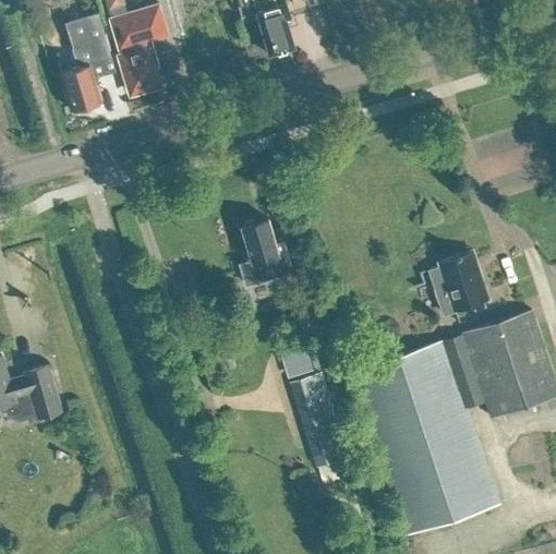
[(109,0),(112,14),(131,11),(129,0),(109,0)]
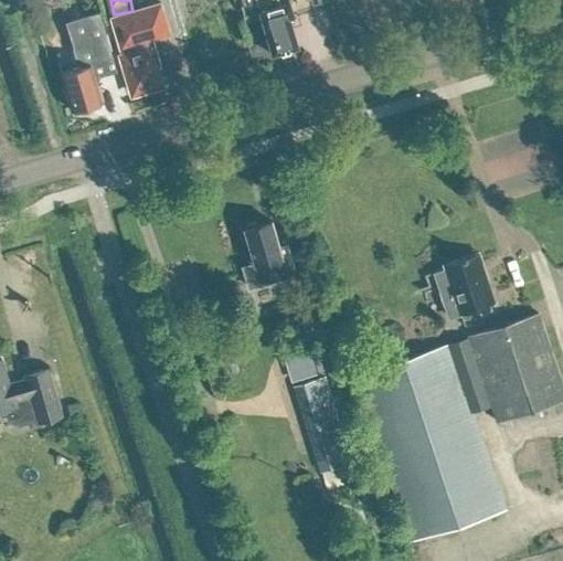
[(246,0),(248,2),(256,0),(273,57),(298,50),(289,21),(295,19),(290,4),(280,8),(278,1),(277,0),(246,0)]
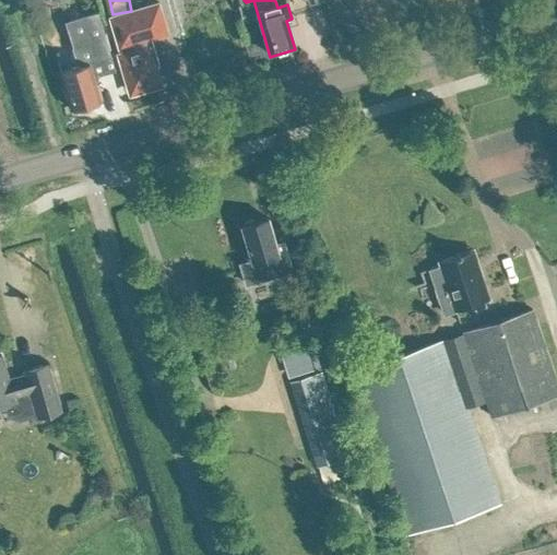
[(154,67),(158,66),(152,42),(169,37),(161,6),(110,20),(132,95),(137,94),(139,96),(145,94),(146,91),(160,87),(154,67)]
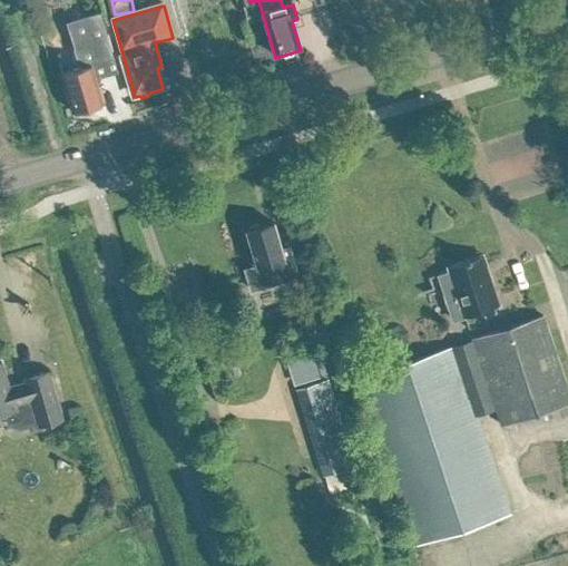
[(114,61),(105,28),(90,32),(99,65),(114,61)]
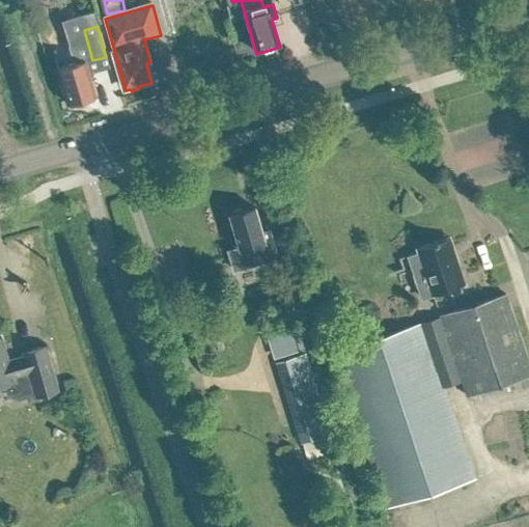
[(85,62),(80,46),(64,50),(68,66),(58,71),(68,107),(72,106),(75,108),(82,106),(83,103),(95,99),(90,79),(93,78),(88,61),(85,62)]
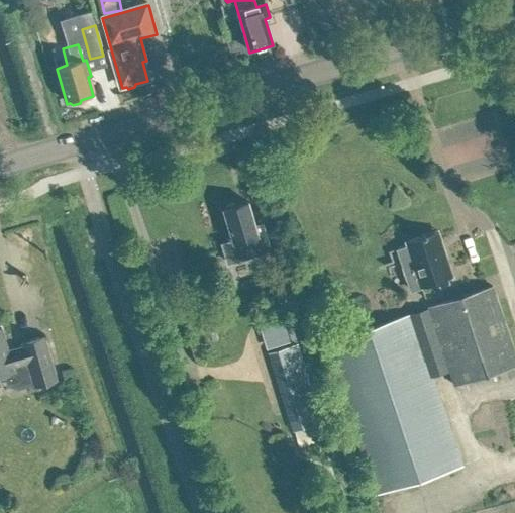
[(255,227),(248,204),(223,211),(234,244),(224,247),(229,264),(275,249),(268,223),(255,227)]
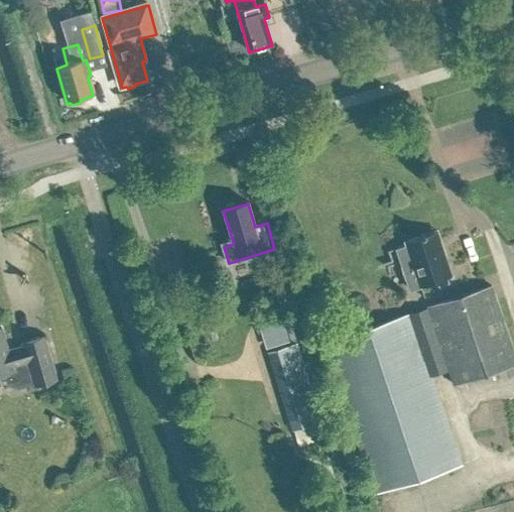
[(434,234),(405,244),(407,247),(396,250),(409,292),(437,283),(439,289),(451,286),(447,279),(450,279),(447,271),(450,270),(440,244),(438,245),(434,234)]
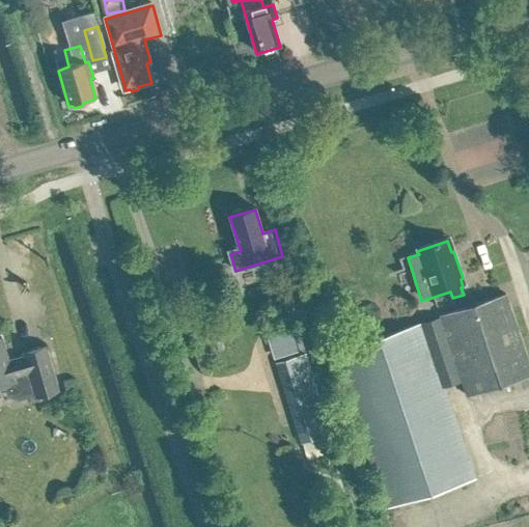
[(468,398),(528,378),(528,364),(506,296),(441,317),(425,325),(334,355),(385,510),(476,480),(446,388),(463,383),(468,398)]
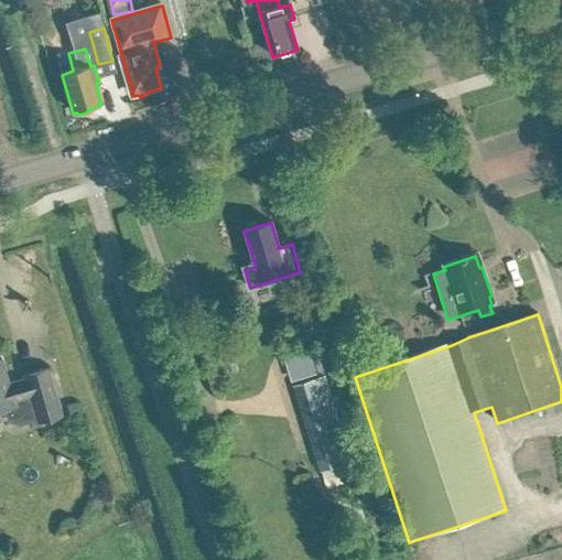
[(9,386),(1,361),(0,361),(0,411),(4,410),(8,422),(17,428),(38,421),(39,423),(62,417),(47,369),(24,377),(25,380),(9,386)]
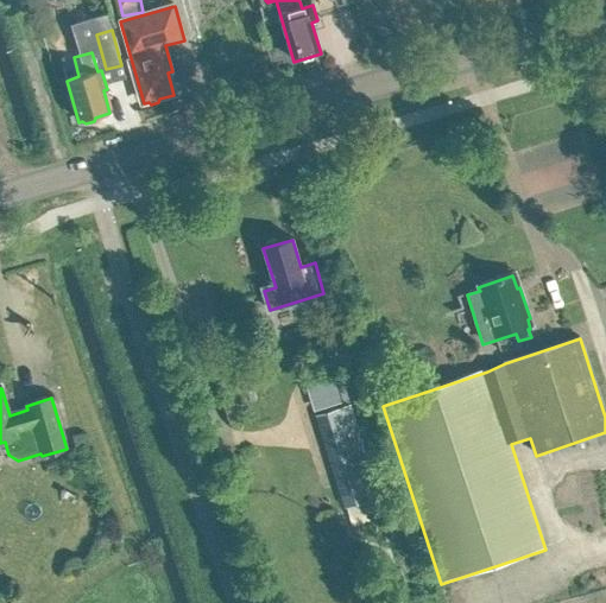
[(346,509),(358,506),(382,499),(349,395),(335,400),(339,412),(317,418),(346,509)]
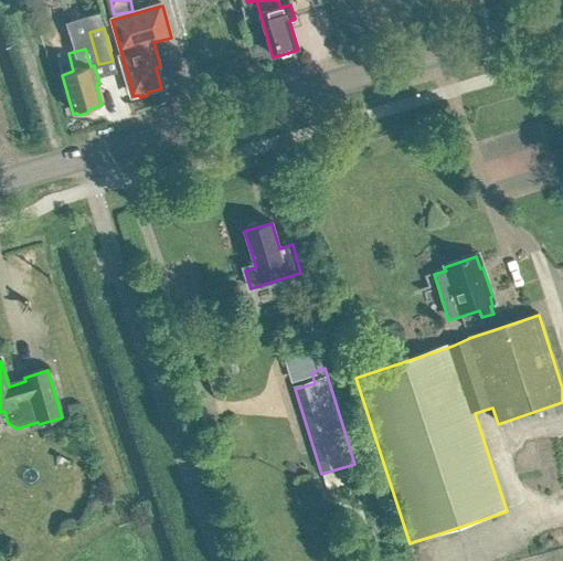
[(379,550),(374,533),(362,537),(365,553),(379,550)]
